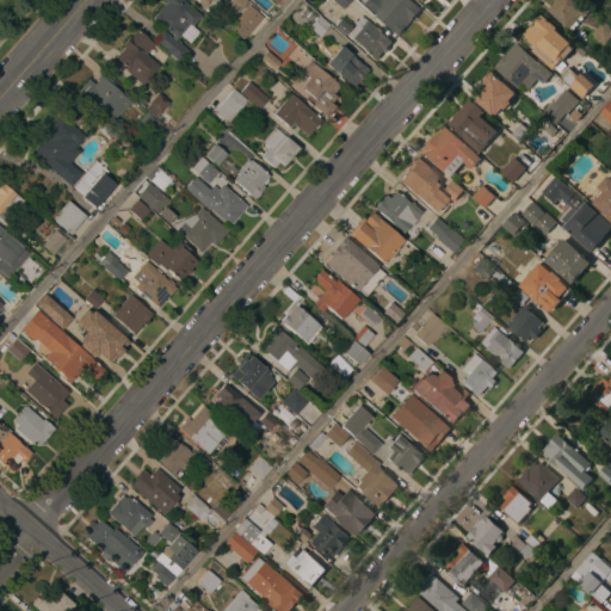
[(183,0),(201,16),(192,25),(199,31),(190,43),(180,35),(176,39),(190,50),(179,62),(166,50),(154,39),(162,30),(172,37),(174,35),(154,18),(167,2),(165,0),(183,0)]
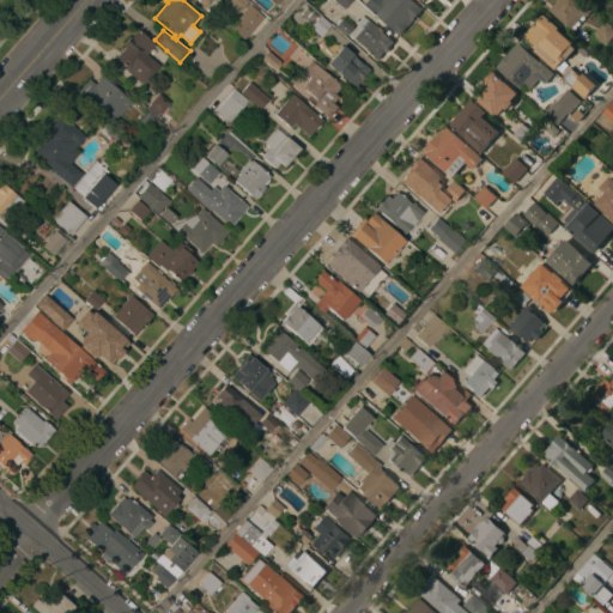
[(238,12),(229,4),(231,0),(247,0),(248,1),(238,12)]
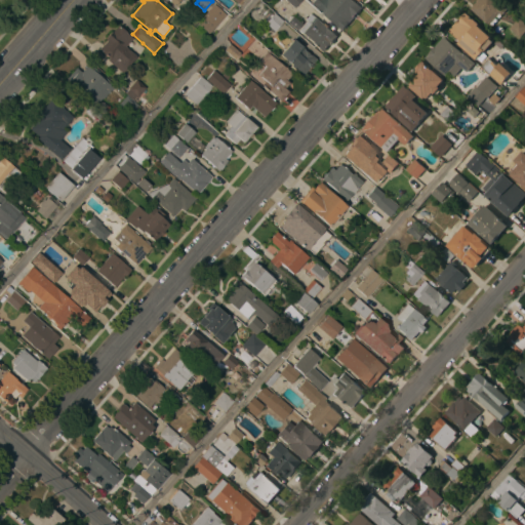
[(301,0),(294,8),(285,0),(301,0)]
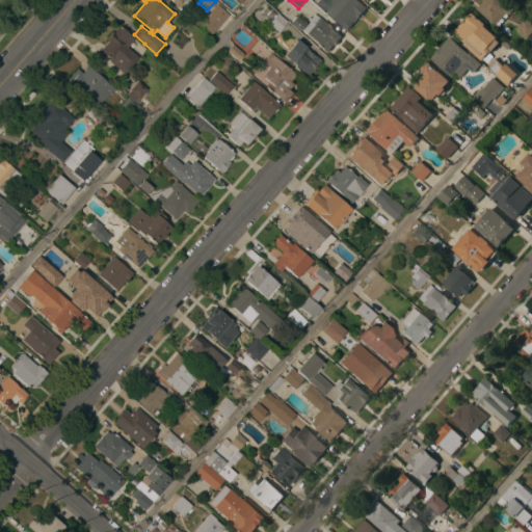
[(316,3),(318,0),(356,0),(366,8),(346,30),(316,3)]
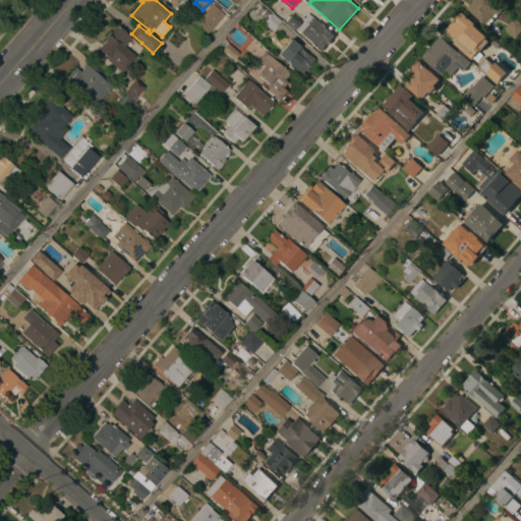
[(495,0),(504,8),(498,15),(496,13),(484,25),(466,9),(471,3),(472,0),(495,0)]
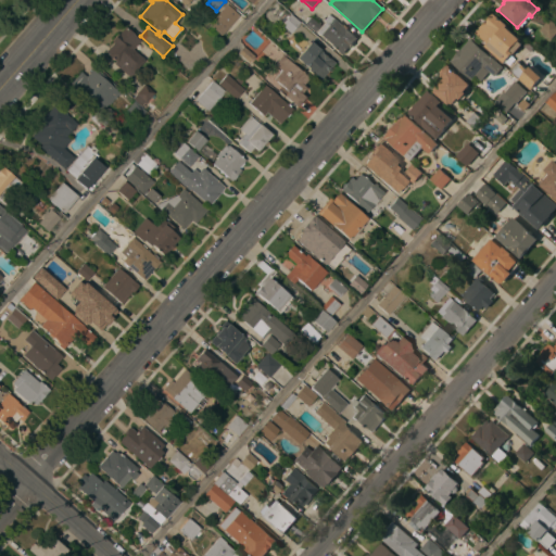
[(227,4),(239,15),(222,36),(209,25),(227,4)]
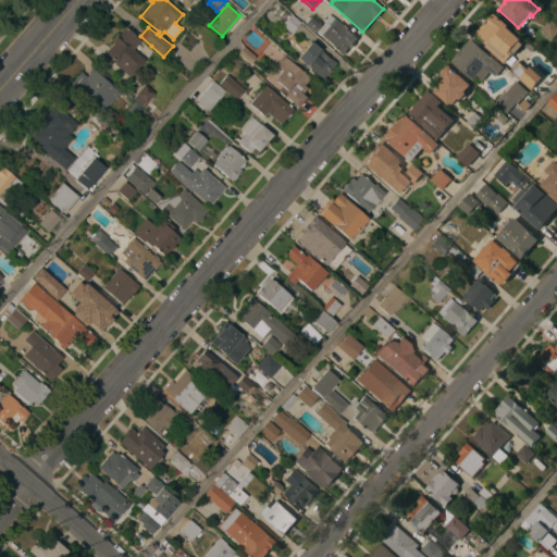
[(282,25),(291,14),(300,22),(292,33),(282,25)]
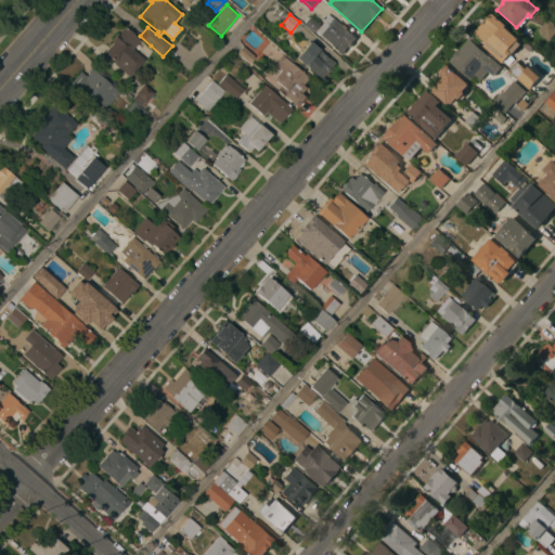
[(518,39),(505,53),(501,60),(492,52),(491,54),(482,46),(486,42),(475,33),(491,15),(518,39)]
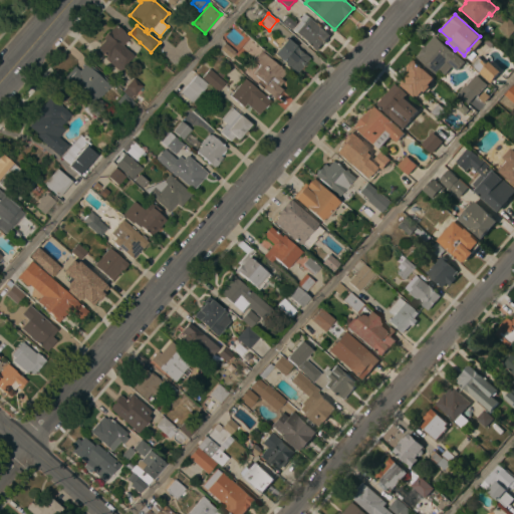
[(289,29),(280,22),(286,16),(294,24),(289,29)]
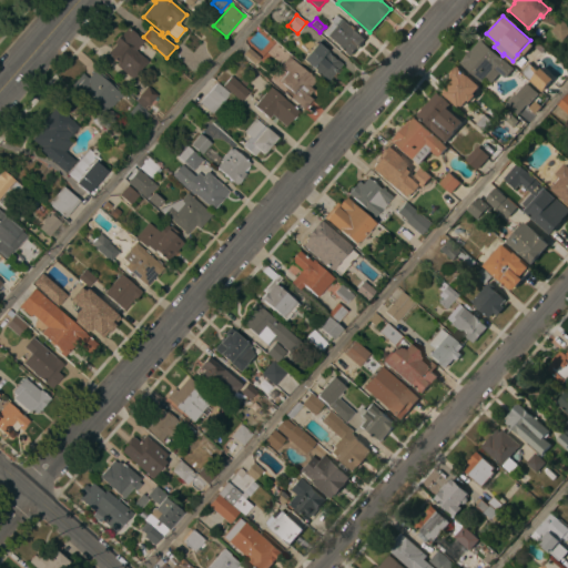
[(364,39),(362,41),(363,42),(361,44),(359,43),(348,57),(344,53),(345,52),(338,47),(338,46),(332,39),(331,40),(330,39),(331,38),(327,36),(327,37),(323,33),(333,21),(336,24),(341,19),(364,39)]
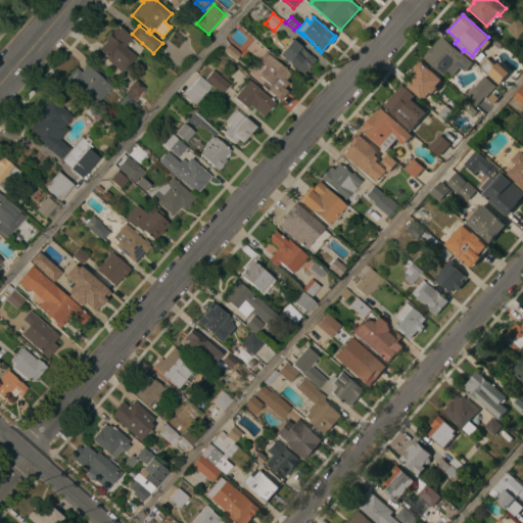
[(507,29),(516,18),(522,25),(522,31),(517,38),(507,29)]
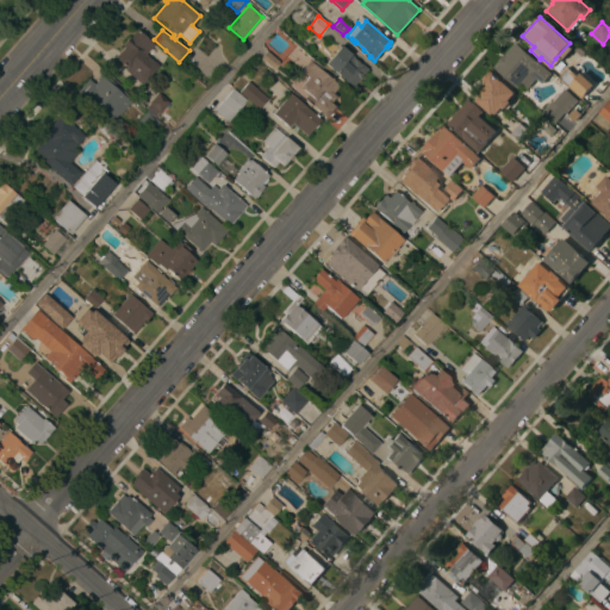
[(142,85),(125,69),(126,68),(118,61),(119,60),(116,57),(125,47),(123,44),(129,38),(130,39),(138,30),(155,44),(145,54),(159,66),(142,85)]
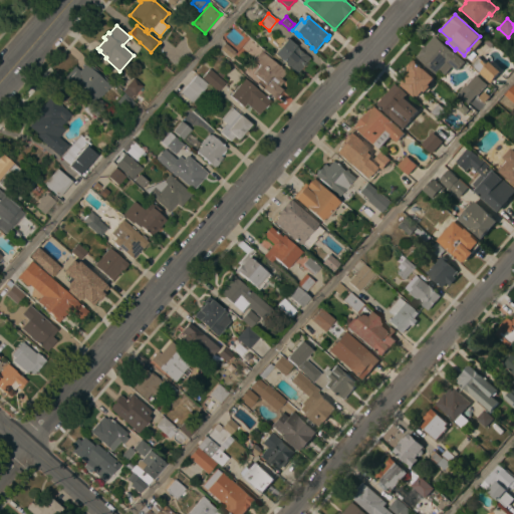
[(416,57),(434,36),(449,49),(450,48),(454,51),(453,52),(464,62),(457,71),(450,65),(444,72),(441,68),(436,74),(416,57)]
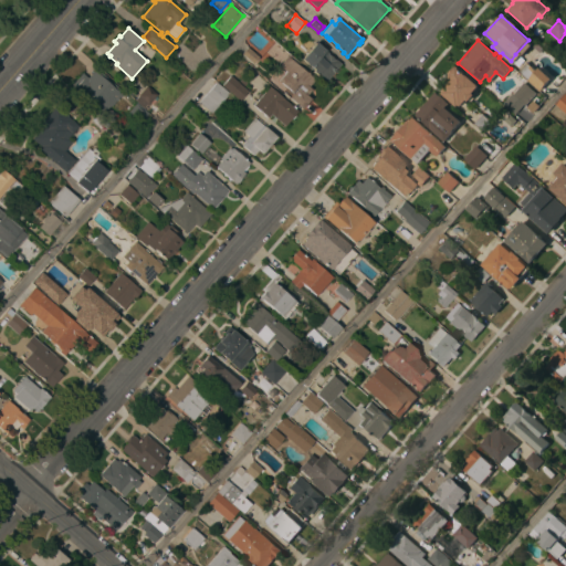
[(341,64),(325,82),(313,71),(314,70),(302,59),(316,42),(341,64)]
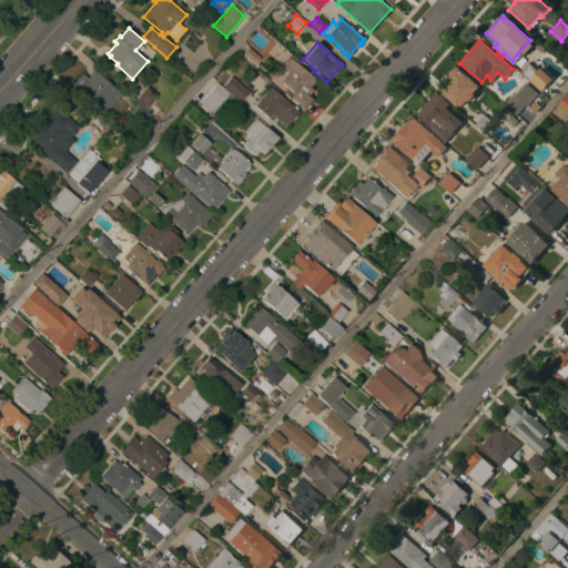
[(253,63),(242,53),(249,47),(260,57),(253,63)]
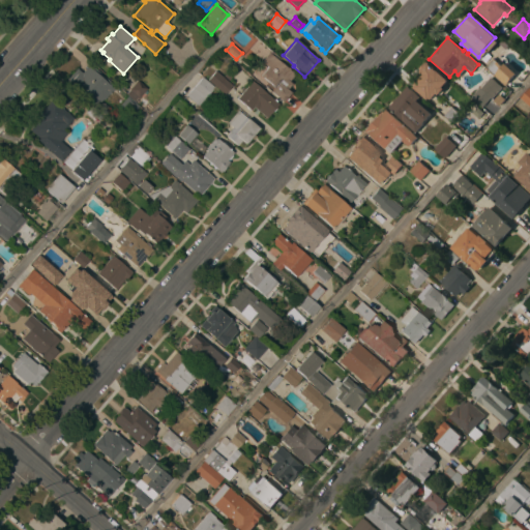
[(271,91),(275,87),(262,76),(268,67),(261,61),(269,52),(295,75),(289,81),(292,84),(288,89),(291,92),(283,101),(271,91)]
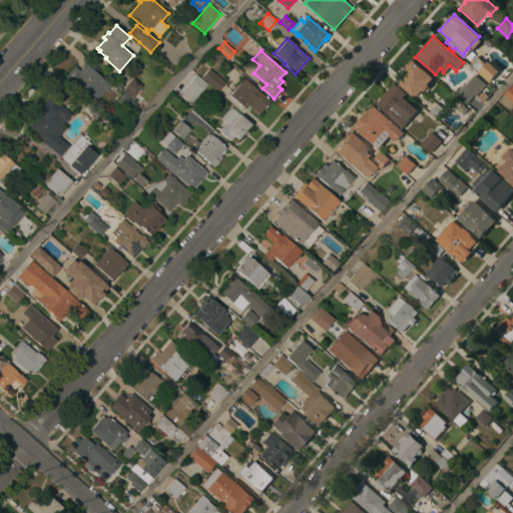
[(469,65),(477,57),(485,65),(488,62),(499,72),(490,83),(469,65)]
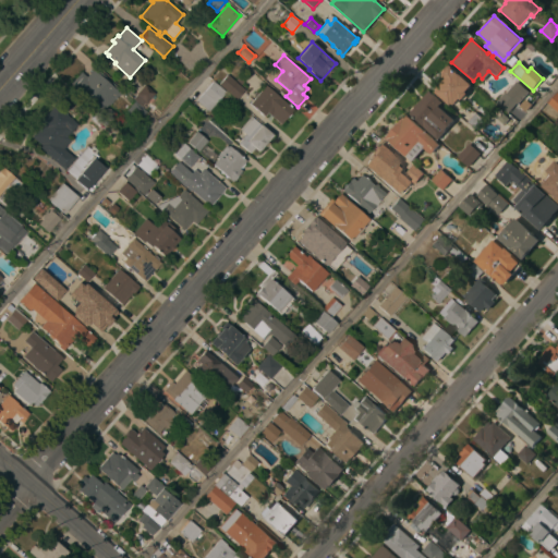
[(87,76),(97,65),(101,69),(99,71),(120,89),(120,91),(122,93),(119,96),(118,95),(109,106),(108,105),(100,113),(70,85),(81,72),(87,76)]
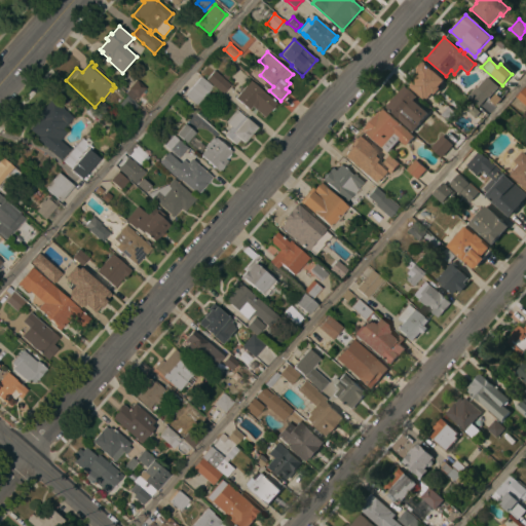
[(445,80),(439,87),(441,88),(435,96),(434,94),(428,100),(426,98),(425,100),(410,87),(412,85),(411,83),(416,77),(413,75),(417,71),(415,69),(421,63),(422,62),(445,80)]
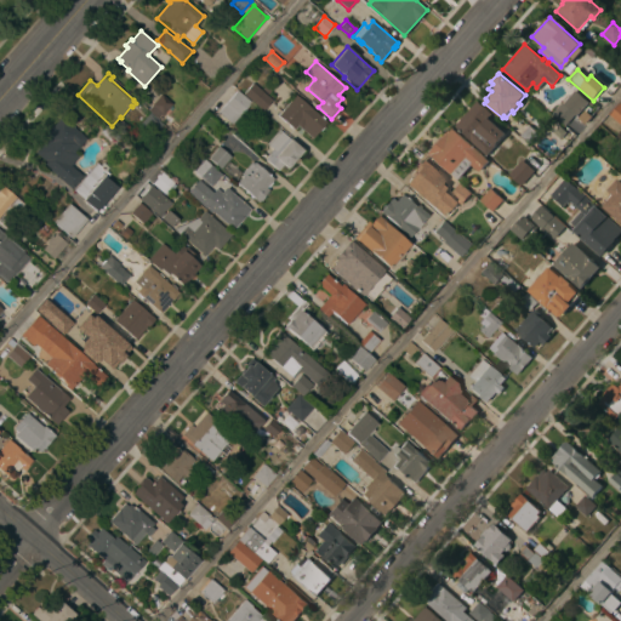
[(244,93),(254,83),(273,100),(263,110),(244,93)]
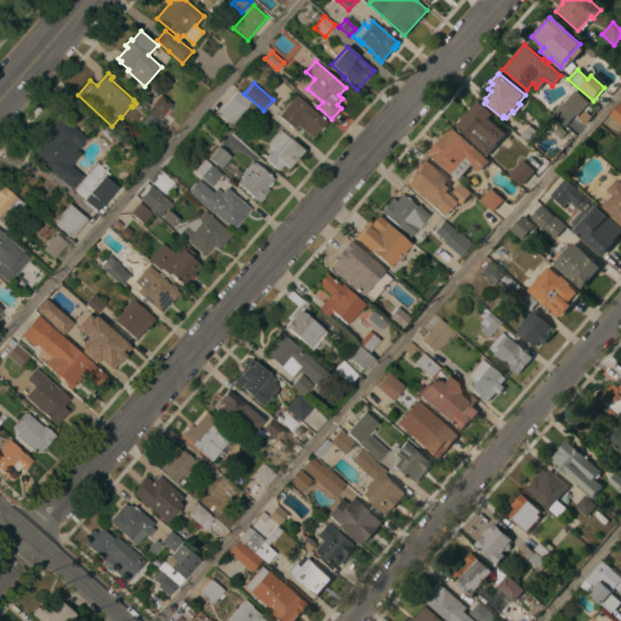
[(238,90),(251,102),(232,124),(218,112),(238,90)]
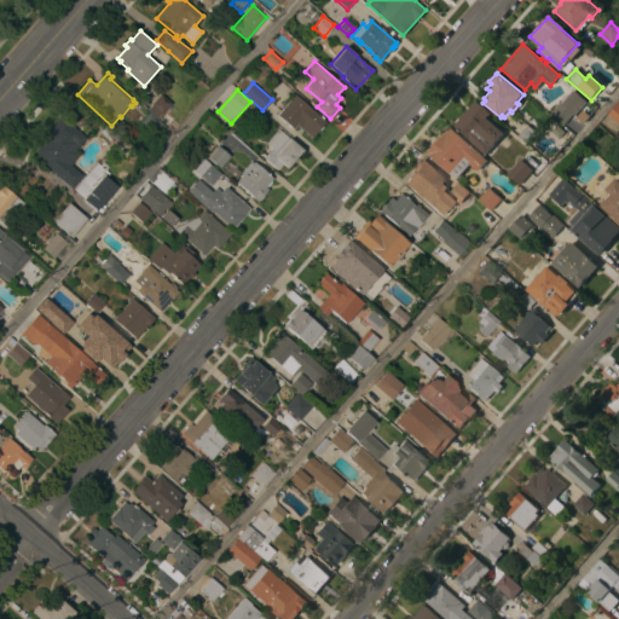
[(161,93),(172,103),(163,114),(162,114),(158,119),(148,110),(161,93)]
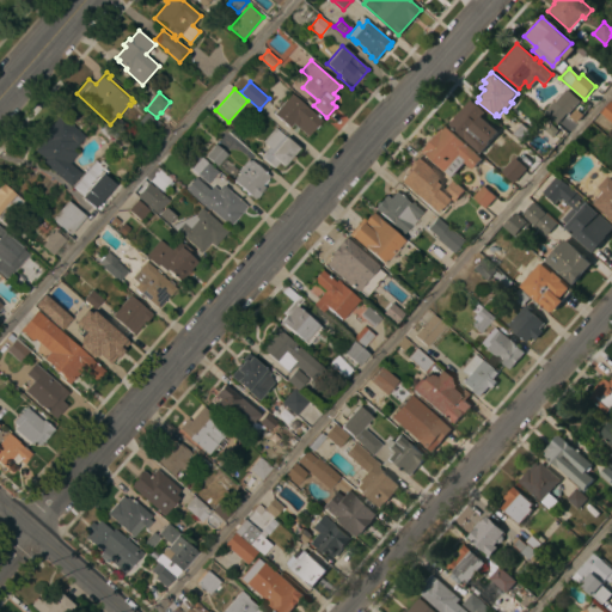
[(323,120),(319,123),(320,124),(316,129),(316,128),(308,136),(293,123),(289,128),(274,114),(292,93),(323,120)]
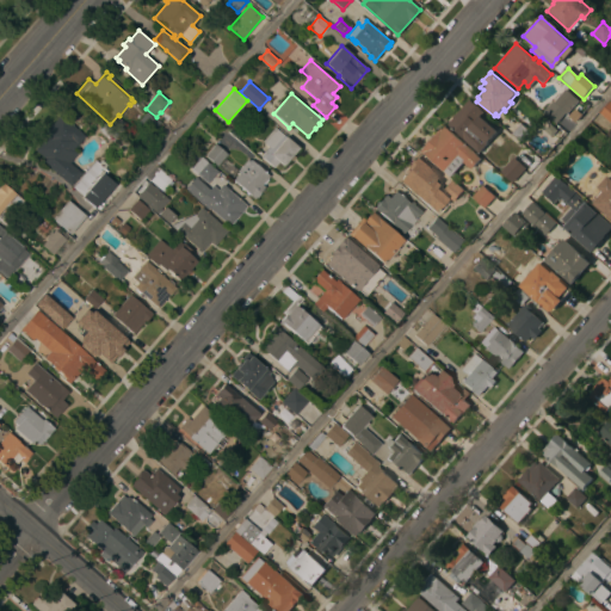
[(455,130),(454,131),(449,128),(450,127),(448,124),(450,122),(449,121),(451,117),(452,118),(469,99),(483,112),(480,116),(498,131),(486,144),(487,144),(479,153),(455,130)]
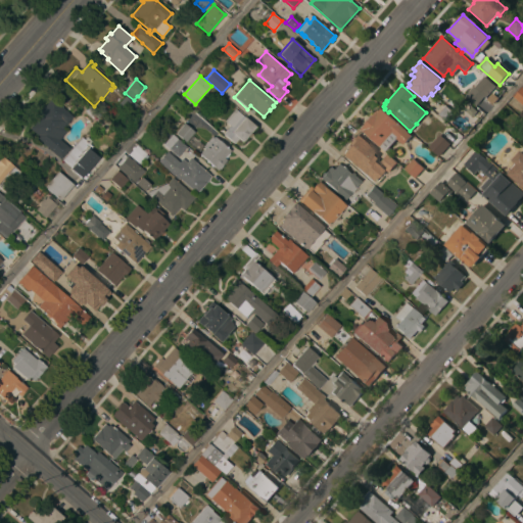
[(465,96),(473,86),(484,95),(476,105),(465,96)]
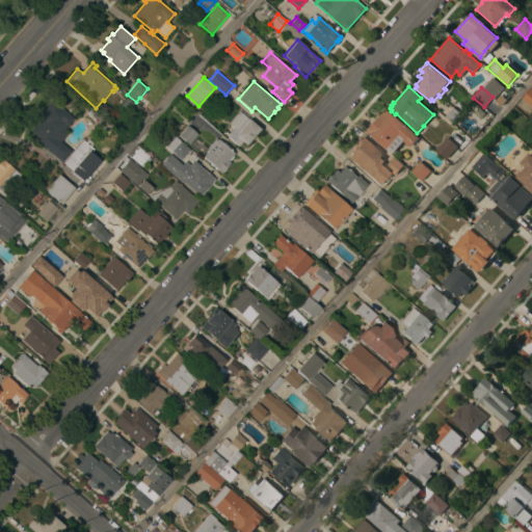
[(531,107),(522,99),(531,88),(531,107)]
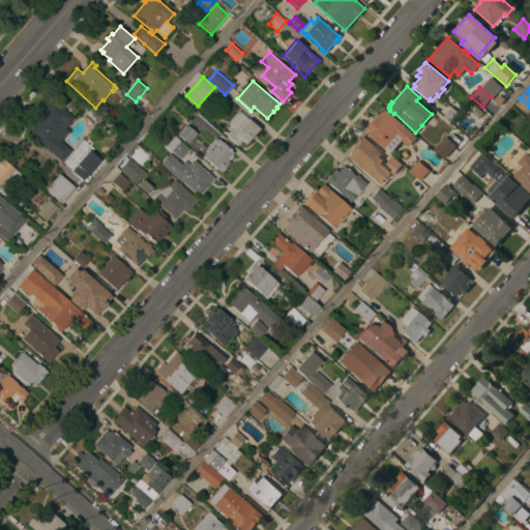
[(128,96),(139,106),(129,117),(119,108),(128,96)]
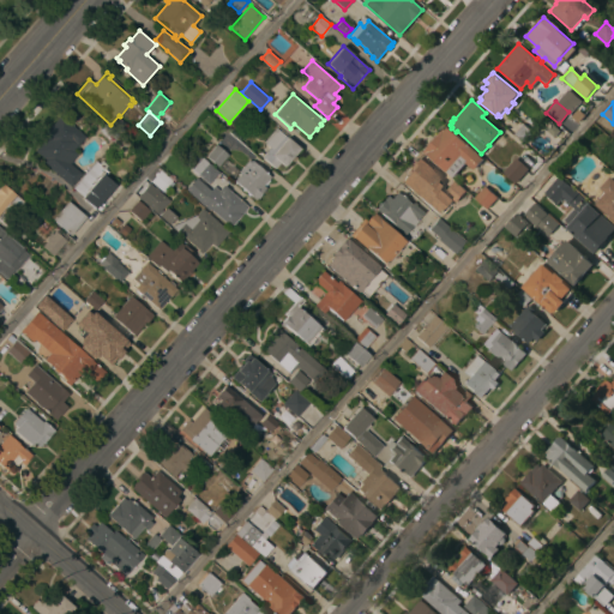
[(61,115),(86,137),(73,151),(78,155),(70,163),(82,174),(71,187),(41,161),(43,158),(35,150),(44,140),(42,138),(61,115)]
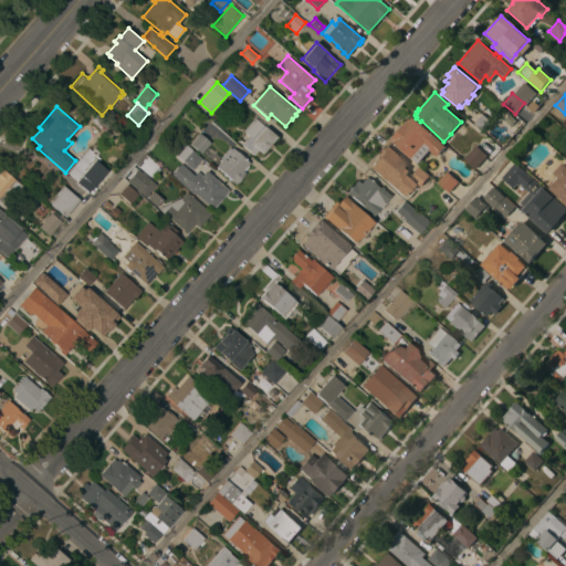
[(118,116),(104,132),(92,119),(97,113),(103,118),(111,109),(118,116)]
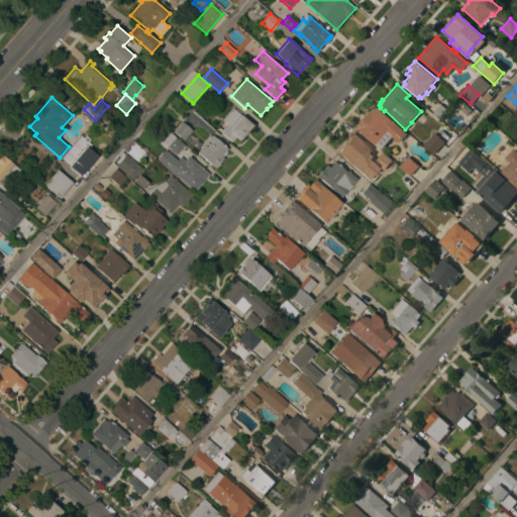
[(252,125),(247,131),(249,132),(246,136),(244,134),(240,140),(236,136),(232,141),(221,132),(225,127),(224,126),(227,123),(222,119),(232,107),(252,125)]
